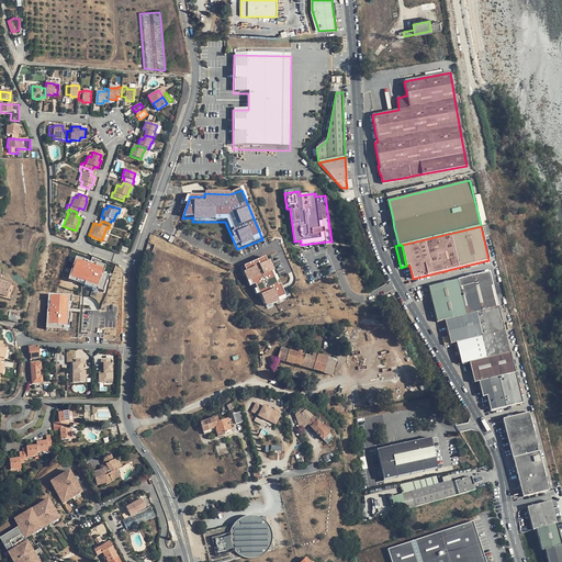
[(265,259),(244,268),(245,272),(243,273),(249,289),(255,287),(265,310),(285,301),(281,290),(269,262),(267,263),(265,259)]
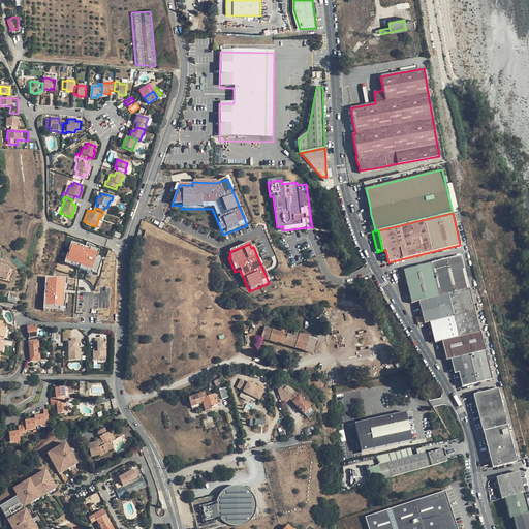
[(101,254),(74,246),(68,267),(95,275),(101,254)]
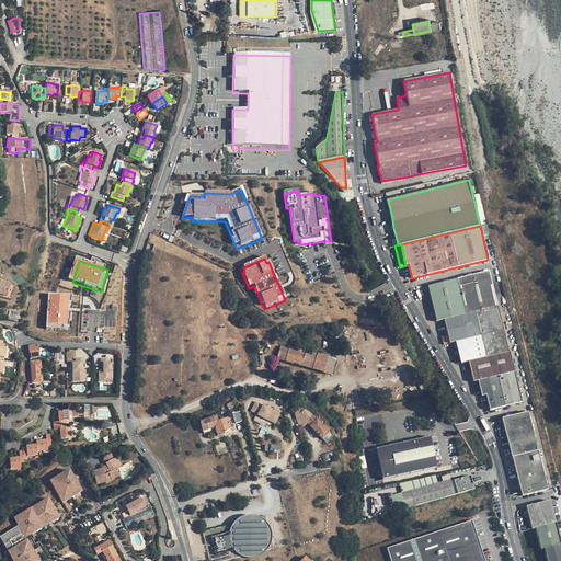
[(444,320),(447,335),(449,342),(450,343),(456,342),(461,364),(468,363),(473,382),(478,381),(481,397),(487,396),(490,409),(490,411),(522,403),(510,352),(508,353),(489,272),(427,287),(436,322),(444,320)]
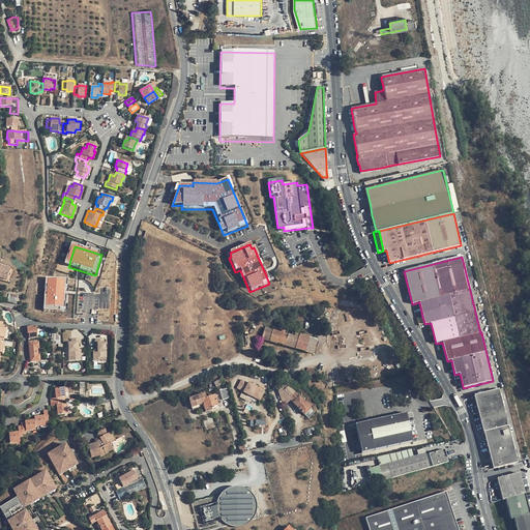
[(0,263),(0,277),(11,281),(15,267),(0,263)]
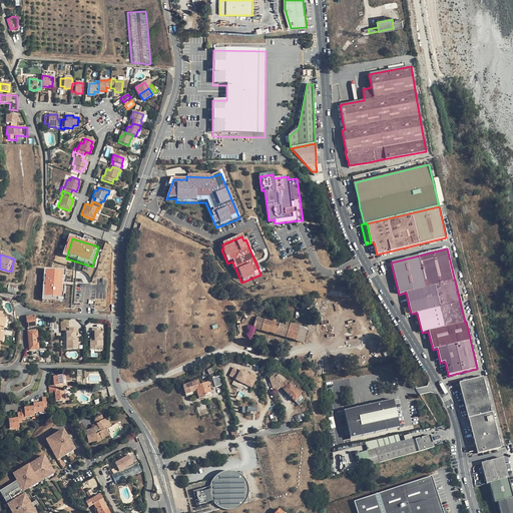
[(68,273),(45,272),(44,301),(66,303),(68,273)]
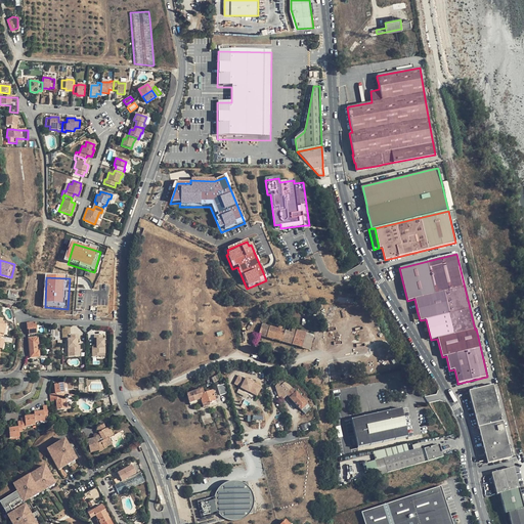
[(7,298),(13,299),(15,300),(17,293),(9,291),(7,298)]
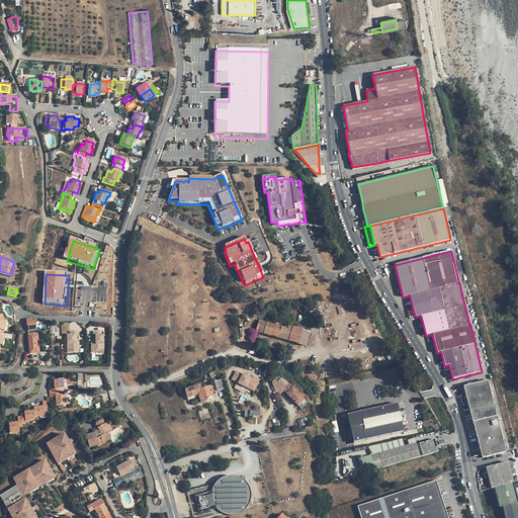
[(34,320),(26,320),(27,325),(28,325),(29,330),(35,329),(34,320)]
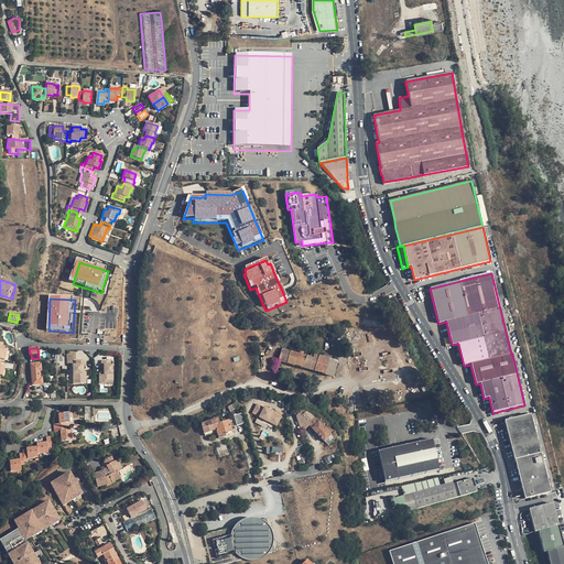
[(325,373),(329,359),(314,354),(313,358),(303,355),(304,351),(300,350),(299,354),(282,348),(279,360),(325,373)]
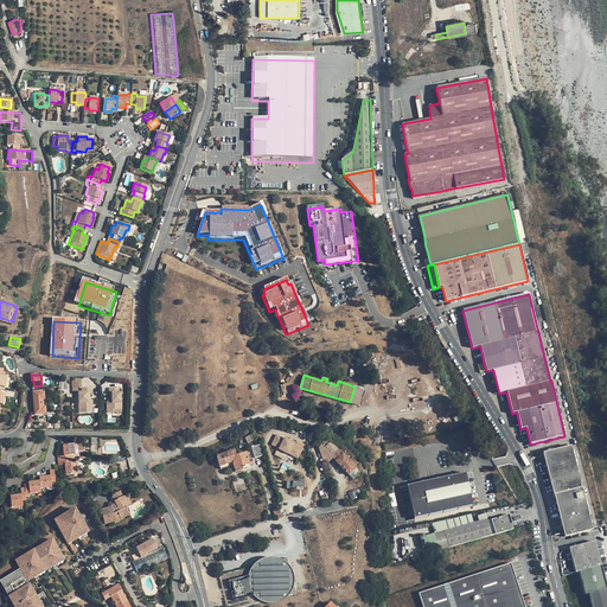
[(364,389),(355,385),(355,387),(350,402),(359,406),(364,389)]
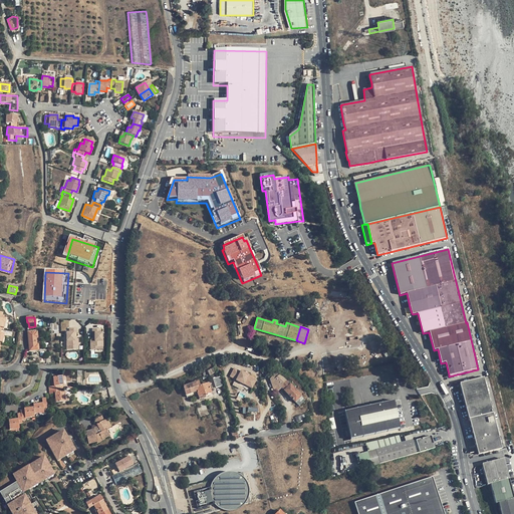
[(93,329),(93,339),(90,339),(91,349),(96,349),(97,351),(104,350),(103,328),(93,329)]
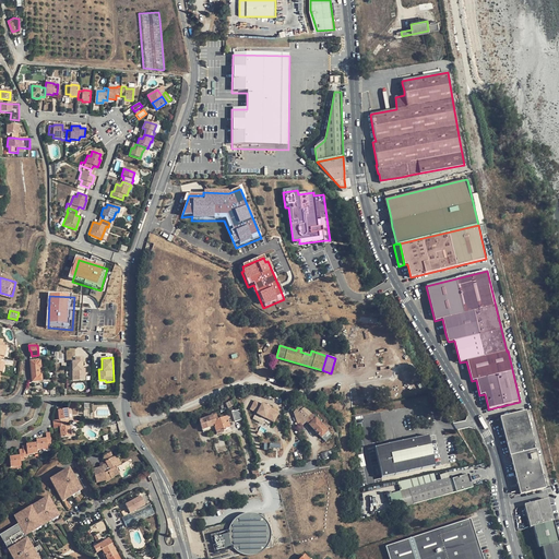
[(39,375),(39,373),(39,368),(40,368),(39,361),(38,361),(38,360),(31,361),(33,381),(42,380),(40,375),(39,375)]
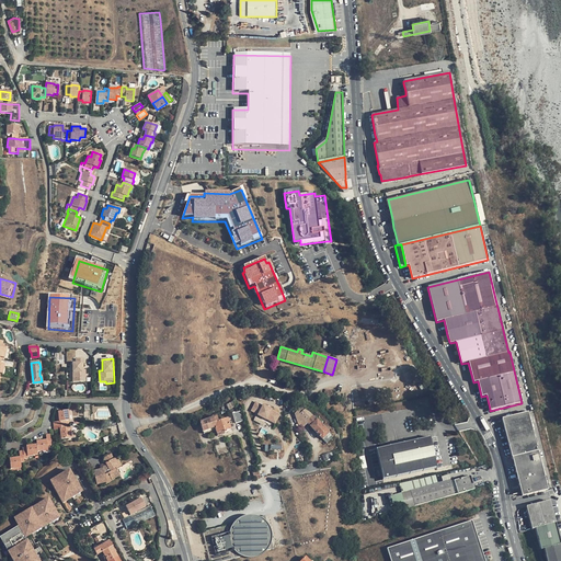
[(82,369),(82,362),(72,362),(73,381),(87,381),(87,369),(82,369)]
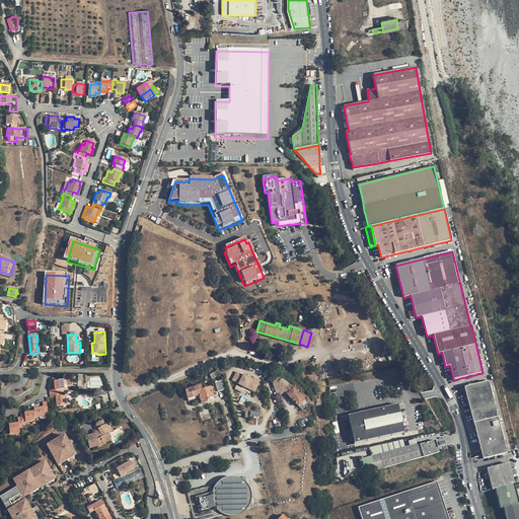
[(386,345),(380,345),(381,361),(388,361),(388,350),(386,350),(386,345)]
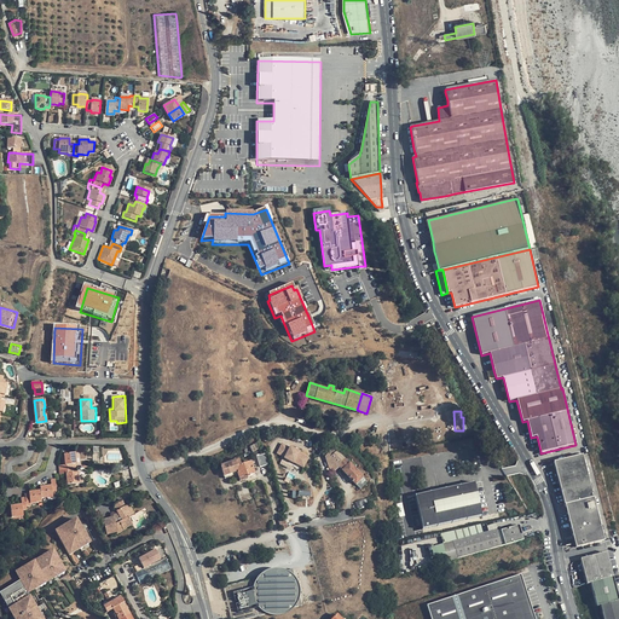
[(305,468),(311,457),(283,443),(277,453),(305,468)]
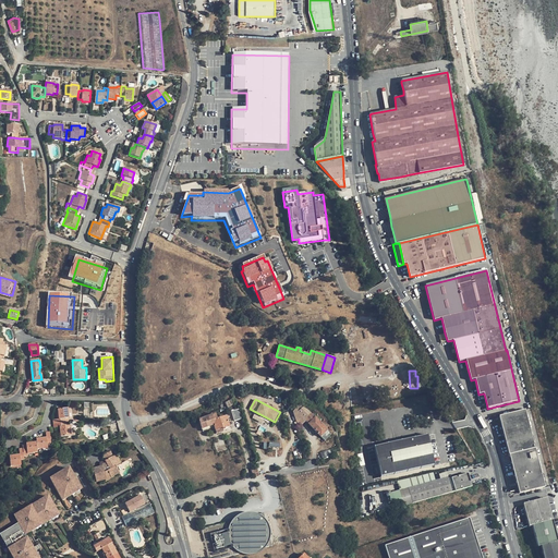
[(299,407),(291,414),(295,431),(300,429),(301,428),(300,426),(306,422),(304,420),(310,413),(299,407)]
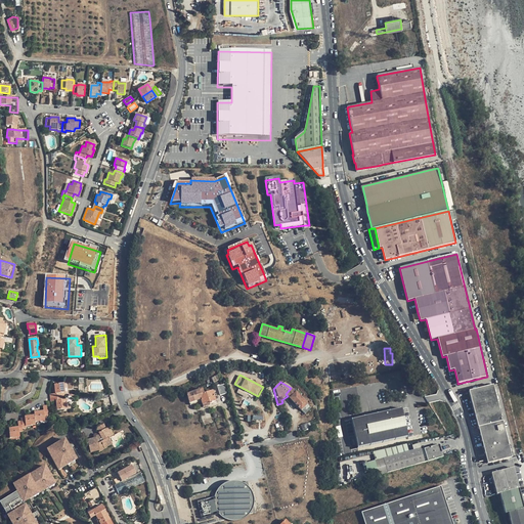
[(64,383),(54,384),(55,393),(50,394),(50,398),(61,396),(60,393),(64,393),(63,388),(64,387),(64,383)]
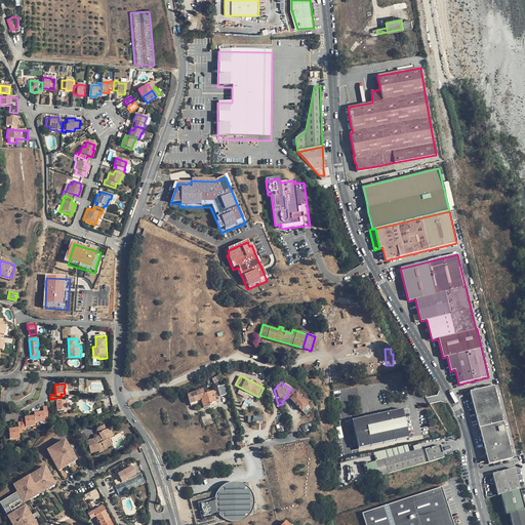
[(220,396),(225,395),(227,394),(224,386),(218,388),(220,396)]
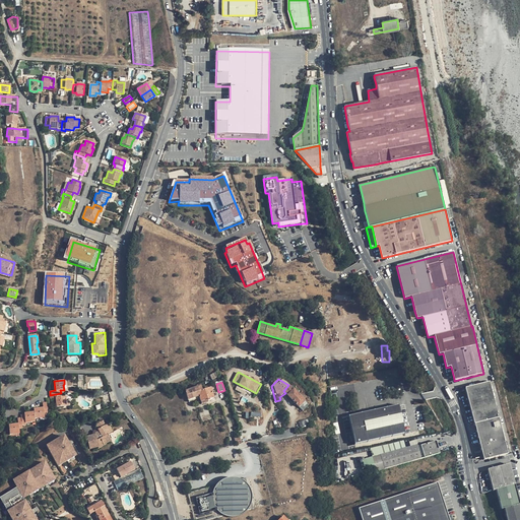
[(465,389),(481,451),(484,460),(507,454),(498,418),(489,383),(465,389)]
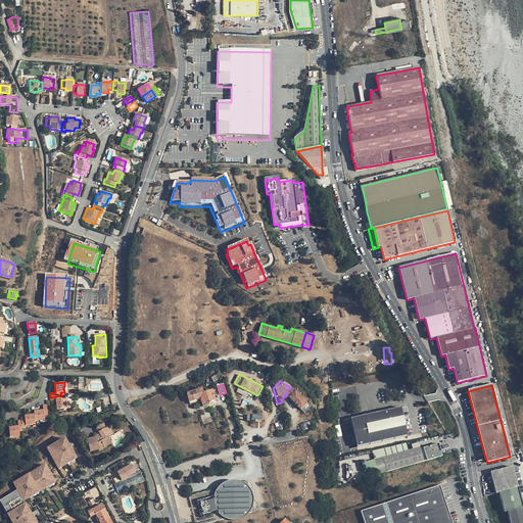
[(306,403),(290,387),(285,393),(287,395),(300,410),(306,403)]
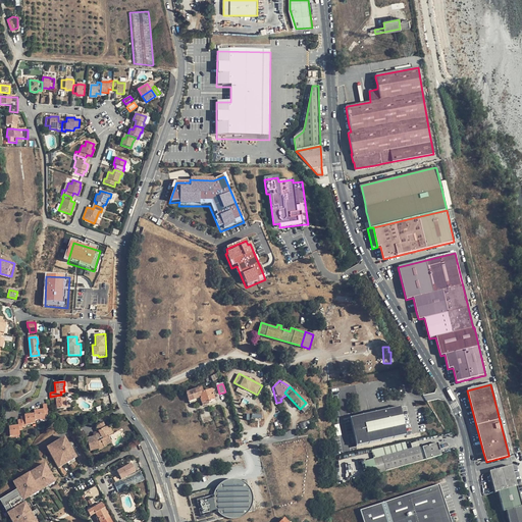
[(201,400),(202,404),(208,402),(215,400),(211,389),(203,393),(201,387),(187,393),(190,403),(201,400)]
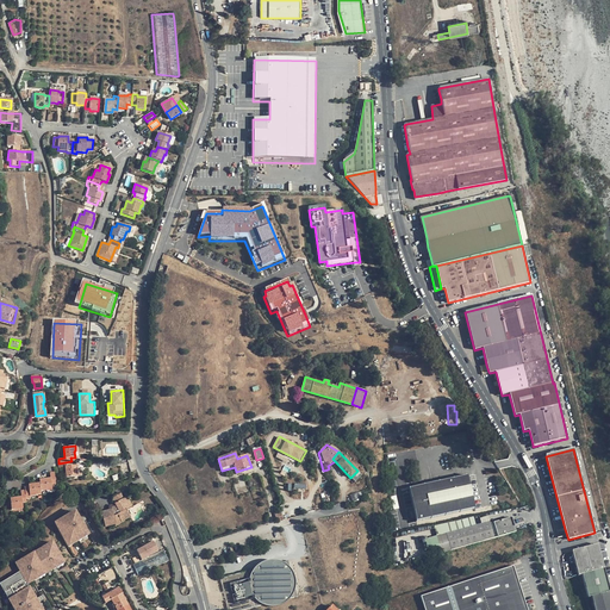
[(72,461),(58,464),(58,467),(66,467),(67,478),(79,477),(78,472),(76,472),(76,465),(72,466),(72,461)]
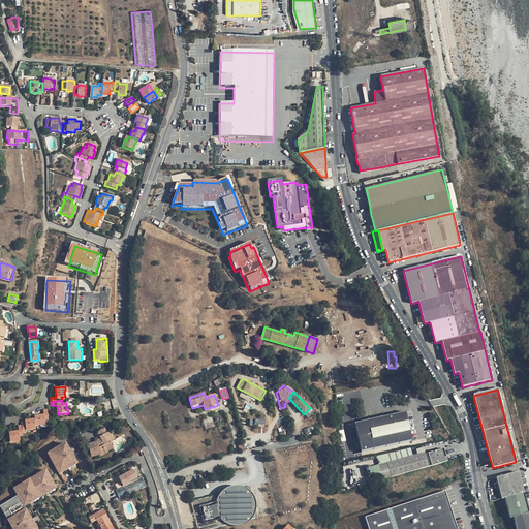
[(49,421),(48,409),(43,410),(44,414),(34,415),(35,418),(35,426),(40,426),(40,425),(45,424),(44,421),(49,421)]
